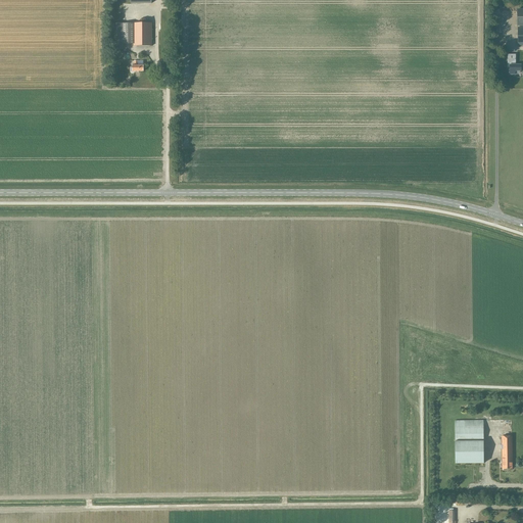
[(124,44),(134,44),(134,46),(151,46),(151,24),(111,24),(111,49),(124,49),(124,44)]
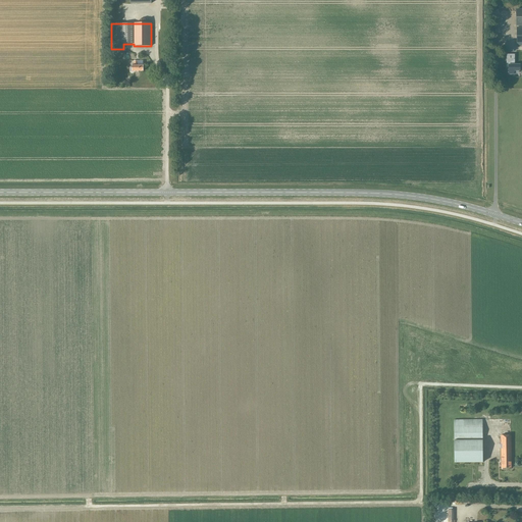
[(514,74),(514,70),(520,70),(520,64),(514,64),(514,60),(510,60),(510,64),(508,64),(509,74),(514,74)]
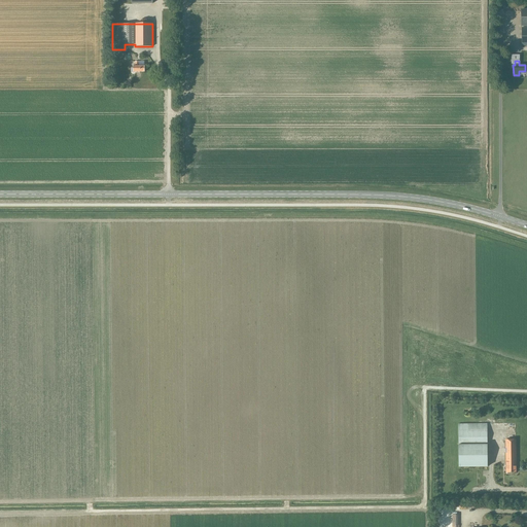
[(133,72),(144,72),(144,66),(139,66),(138,62),(135,62),(135,66),(133,66),(133,72)]
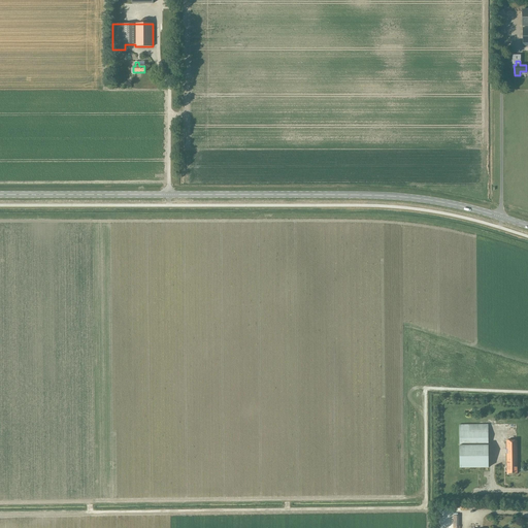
[(488,425),(459,425),(459,468),(488,468),(488,446),(488,425)]
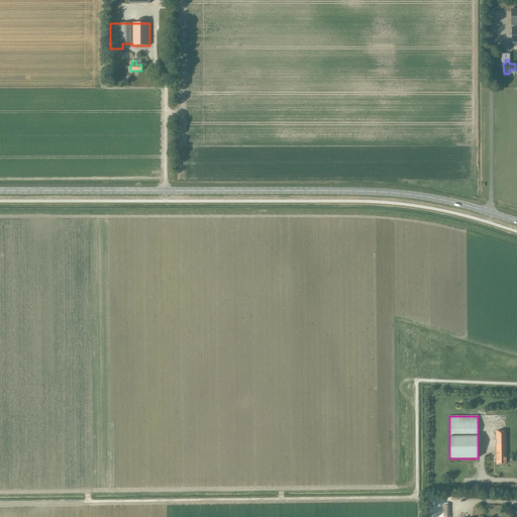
[(496,463),(506,463),(506,431),(496,431),(496,463)]
